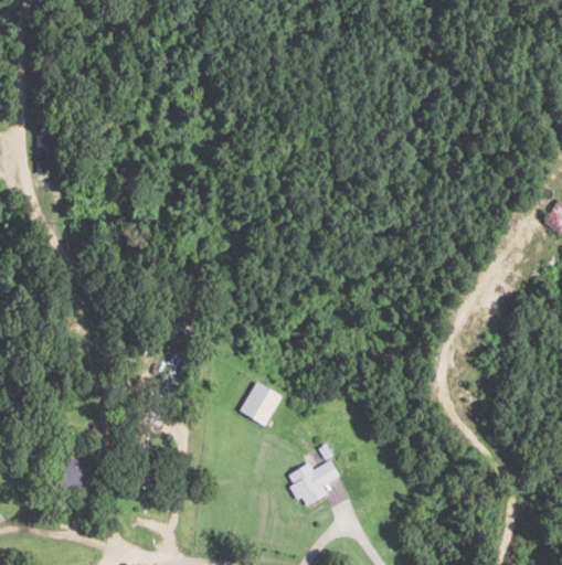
[(39,156),(36,171),(53,172),(54,158),(39,156)]
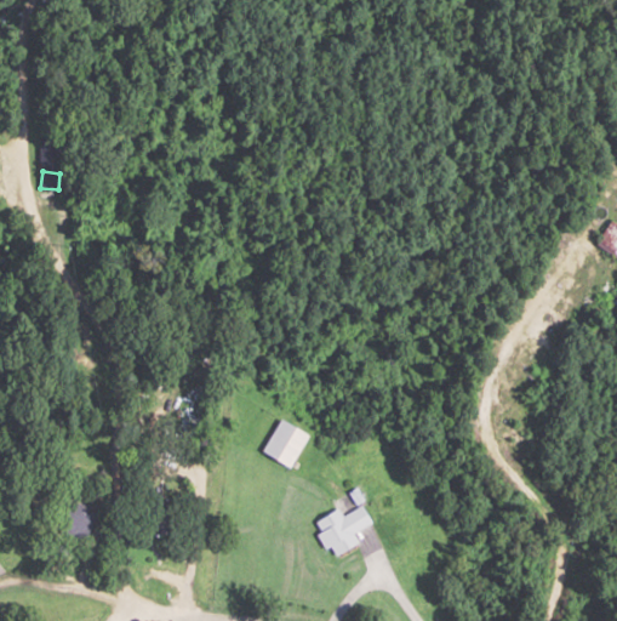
[(310,436),(283,419),(263,450),(291,468),(310,436)]
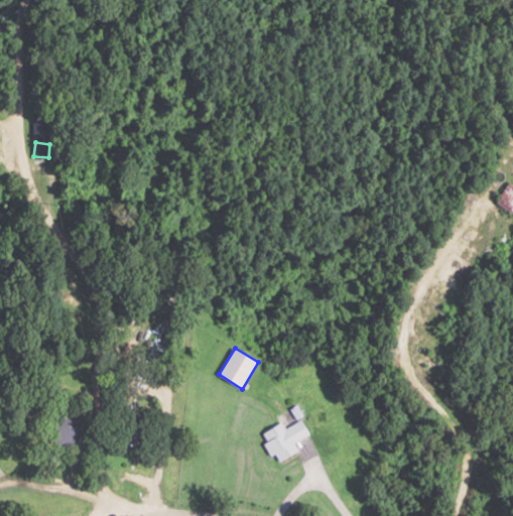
[(51,443),(73,448),(79,423),(57,418),(51,443)]
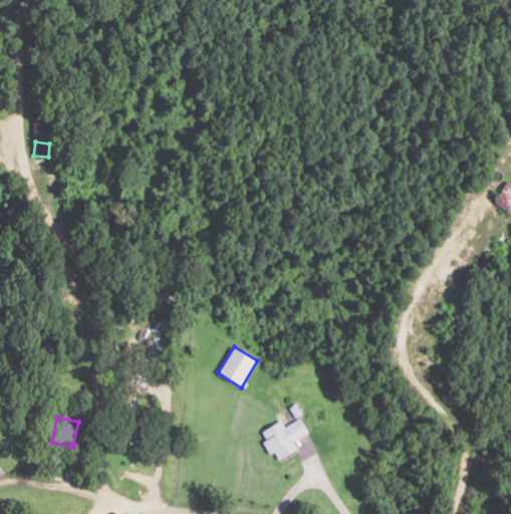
[(293,438),(306,433),(301,420),(284,426),(282,422),(264,430),(268,440),(267,440),(276,461),(299,451),(293,438)]
